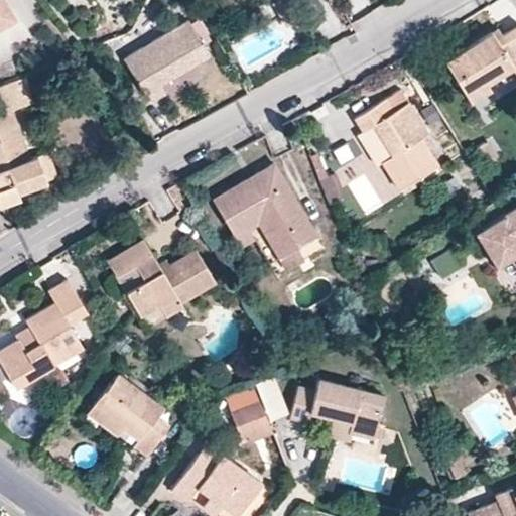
[(0,0),(0,21),(11,16),(1,0),(0,0)]
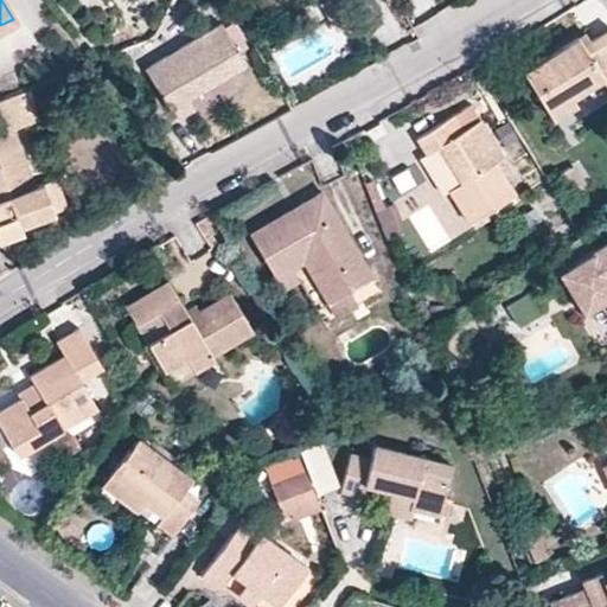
[(185,96),(243,61),(218,21),(142,66),(172,116),(191,106),(185,96)]
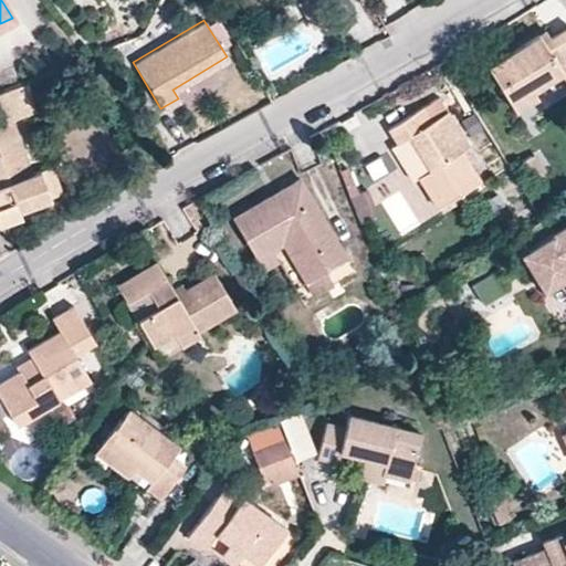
[(565,29),(552,38),(544,43),(540,34),(489,66),(515,111),(537,97),(533,91),(562,73),(565,80),(565,29)]
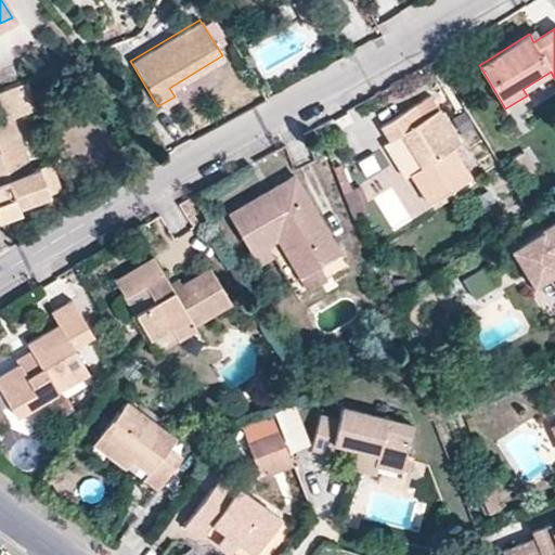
[(541,37),(536,29),(529,34),(533,42),(541,37)]
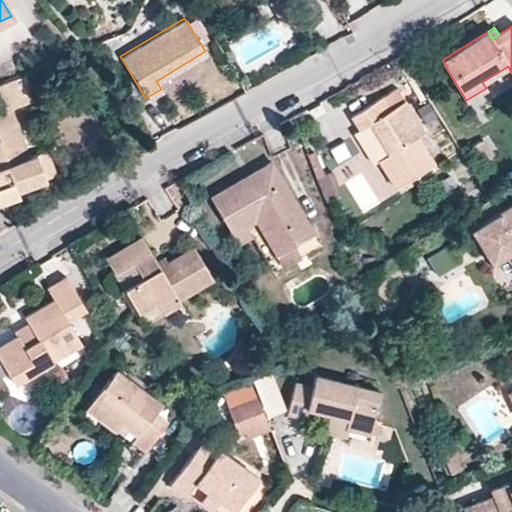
[(427,97),(406,63),(399,66),(421,101),(427,97)]
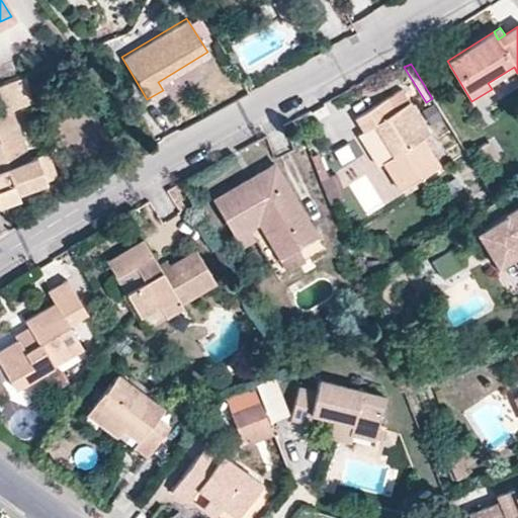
[(30,100),(22,75),(0,83),(0,110),(8,108),(30,100)]
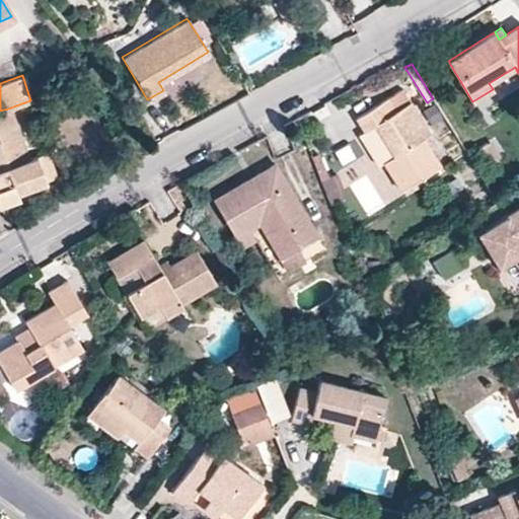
[(441,165),(424,138),(430,134),(402,89),(357,118),(365,132),(375,126),(394,156),(384,162),(401,191),(441,165)]
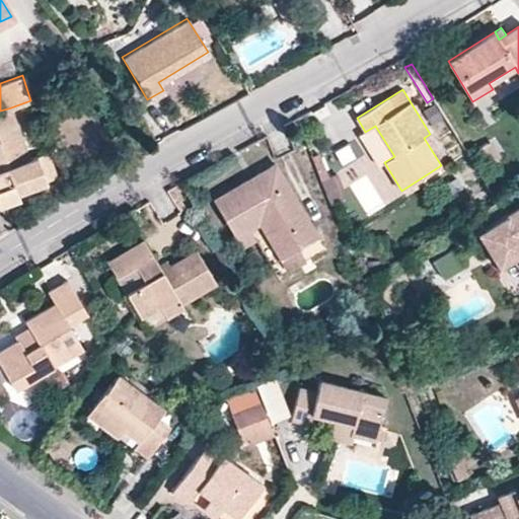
[(443,117),(434,104),(424,110),(432,125),(443,117)]
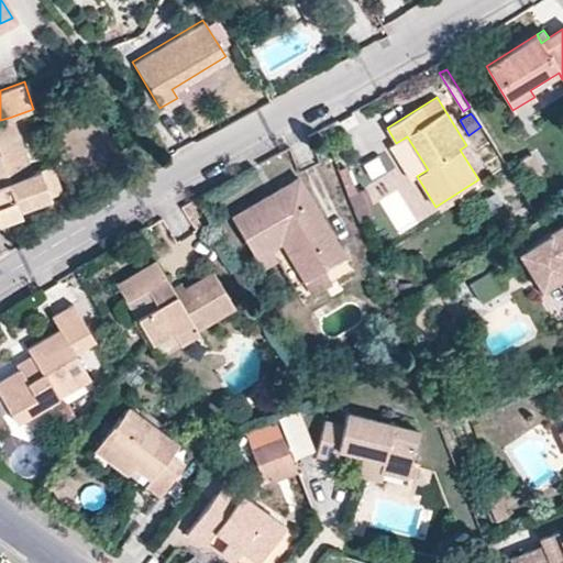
[(29,170),(9,118),(0,120),(0,218),(18,211),(15,206),(46,195),(36,168),(29,170)]
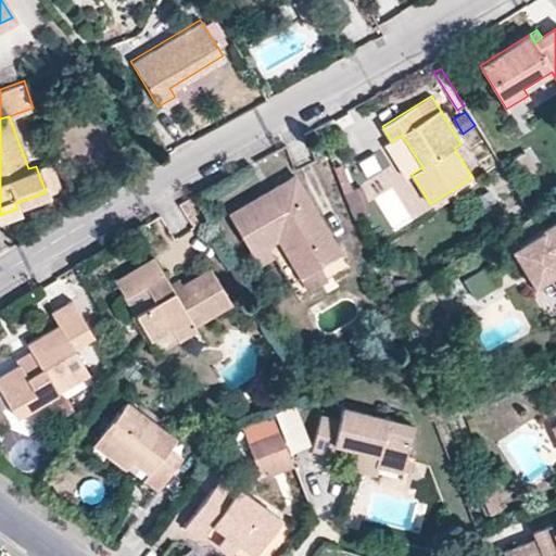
[(422,167),(402,135),(391,141),(386,144),(406,178),(412,174),(422,167)]
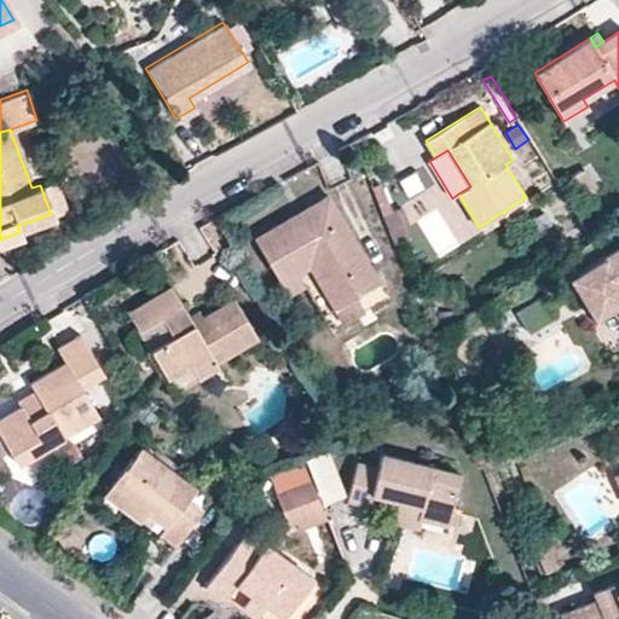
[(595,191),(582,171),(572,177),(584,197),(595,191)]
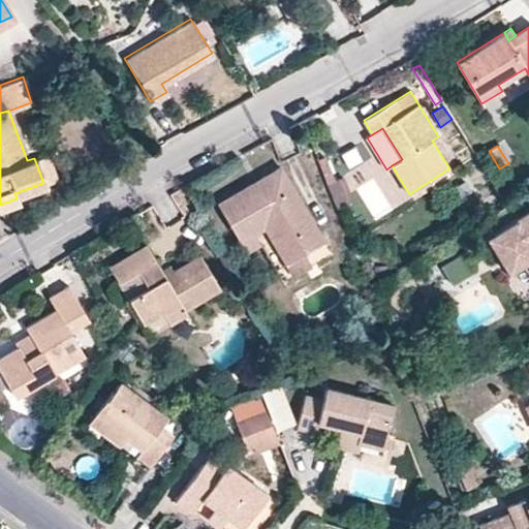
[(57,178),(48,153),(34,158),(43,183),(57,178)]
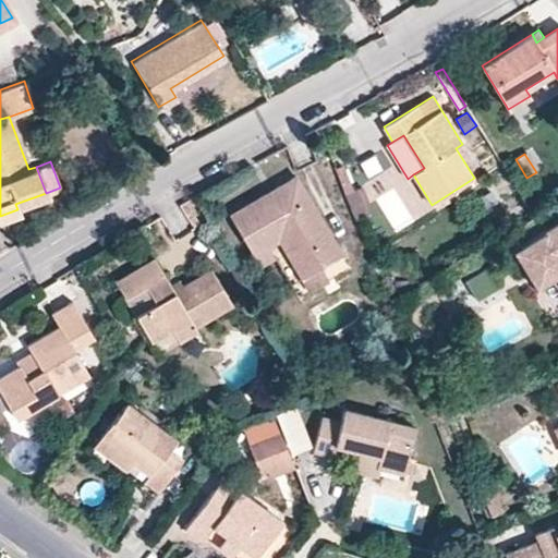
[(374,211),(363,186),(354,191),(343,166),(337,168),(356,219),(374,211)]
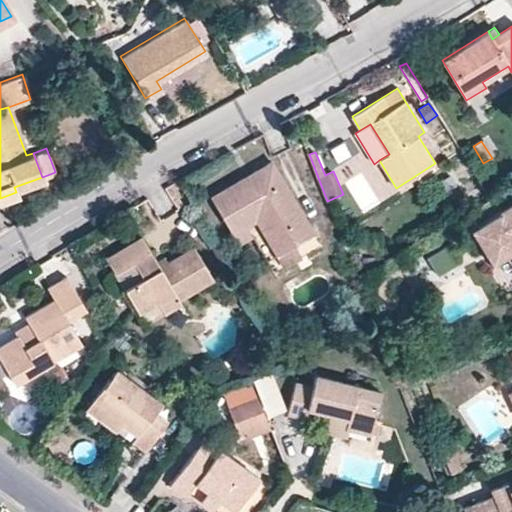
[(314,234),(272,162),(211,197),(233,234),(247,226),(256,220),(277,255),(294,245),(314,234)]
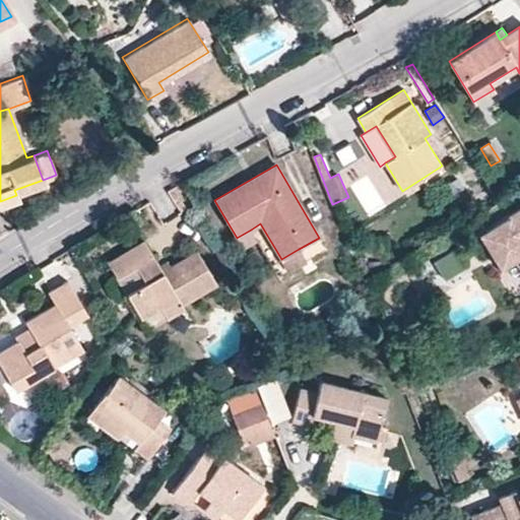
[(464,189),(458,178),(447,185),(453,195),(464,189)]
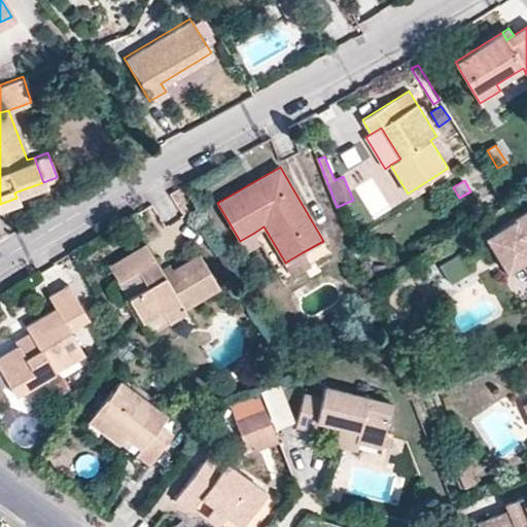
[(190,211),(181,197),(188,191),(184,185),(171,195),(184,215),(190,211)]
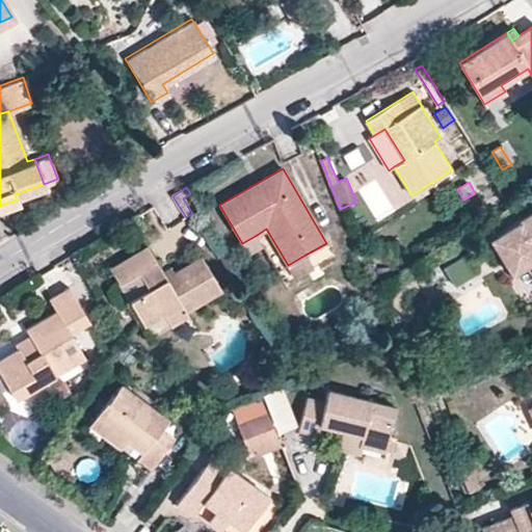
[(531,211),(489,238),(511,273),(526,265),(531,261),(531,211)]
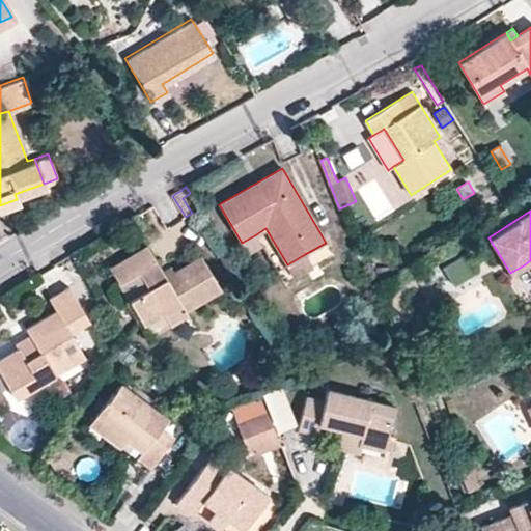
[(262,247),(256,234),(242,243),(248,254),(262,247)]
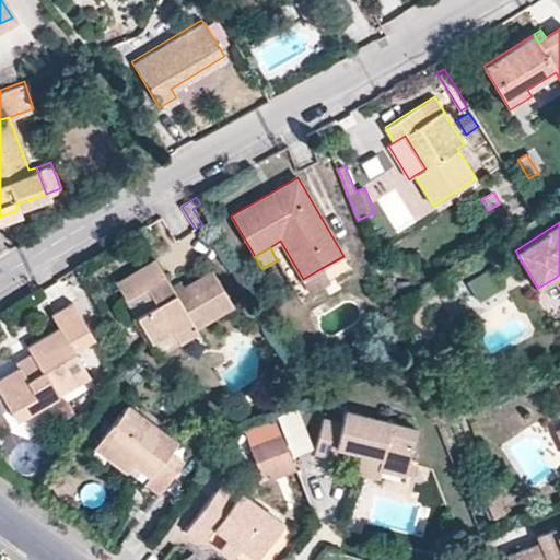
[(234,306),(212,269),(184,287),(175,292),(172,286),(155,259),(117,282),(127,299),(147,287),(156,303),(137,316),(152,341),(173,330),(191,319),(197,328),(234,306)]
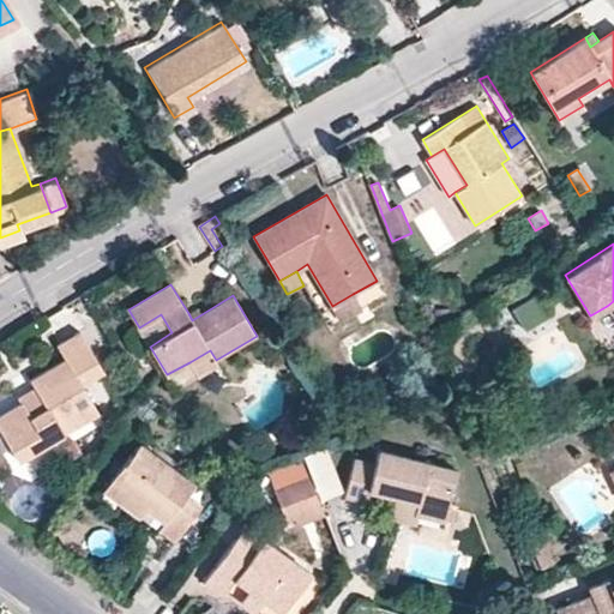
[(362,309),(353,294),(332,306),(342,323),(362,309)]
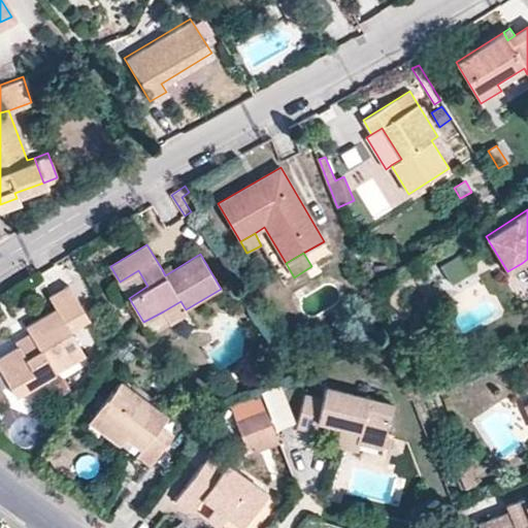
[(464,266),(461,259),(451,264),(454,271),(464,266)]
